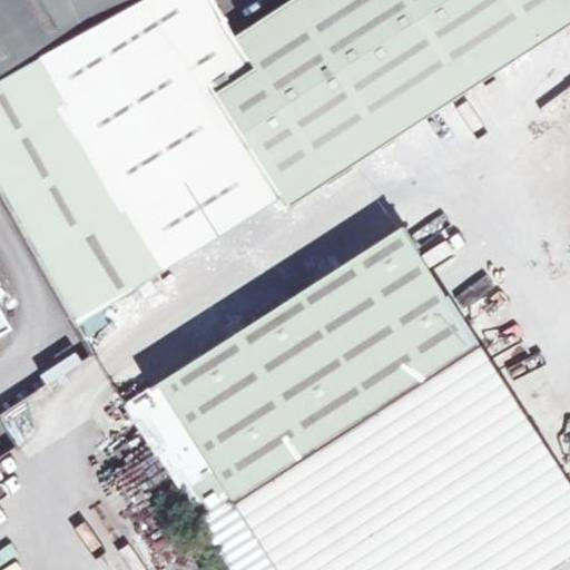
[(0,0),(0,197),(75,328),(134,295),(133,293),(155,279),(6,19),(38,0),(0,0)]
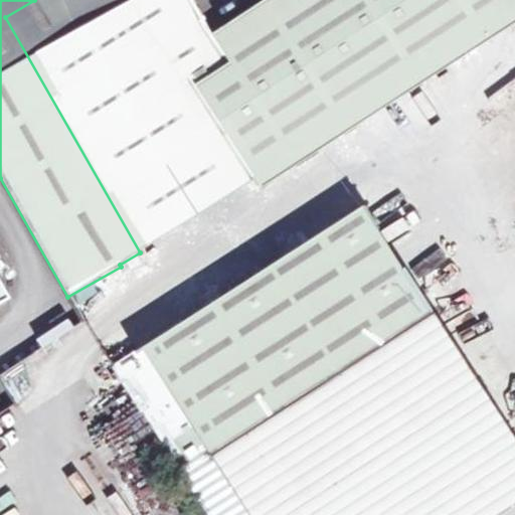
[(220,29),(204,0),(34,0),(5,17),(140,252),(252,180),(195,84),(229,62),(212,34),(220,29)]
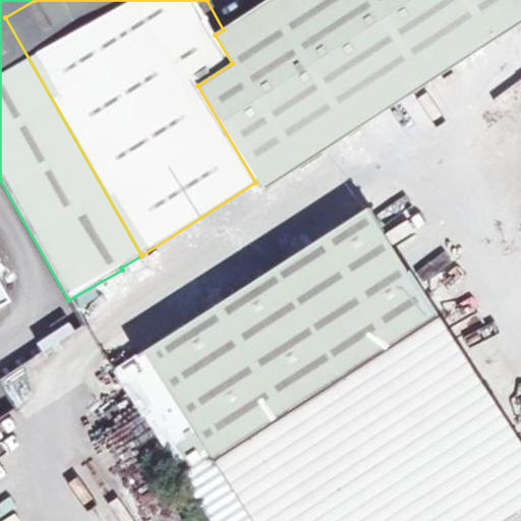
[(520,0),(268,0),(223,30),(215,35),(232,63),(197,85),(255,182),(262,192),(520,22),(520,0)]
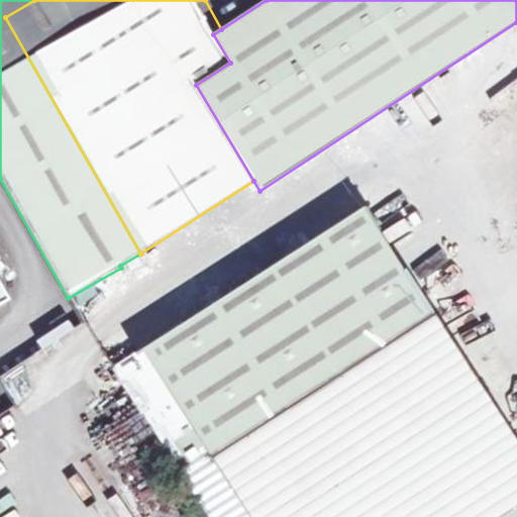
[(144,349),(203,439),(332,358),(342,376),(436,316),(366,208),(144,349)]
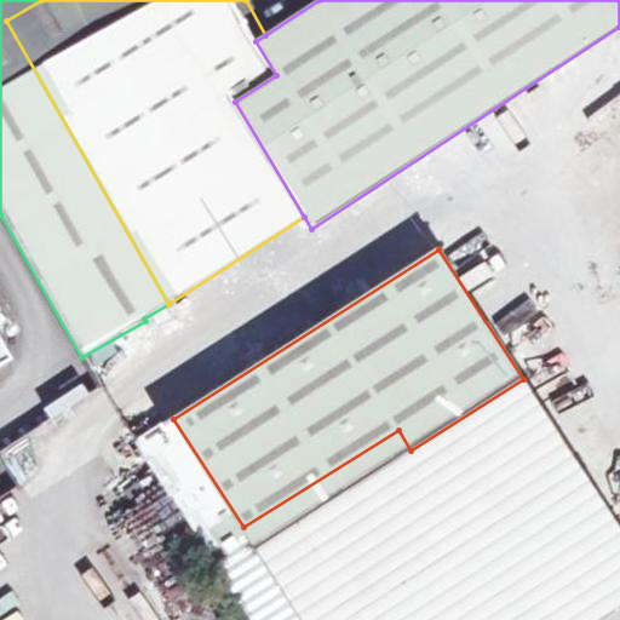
[(0,365),(11,360),(0,339),(0,365)]
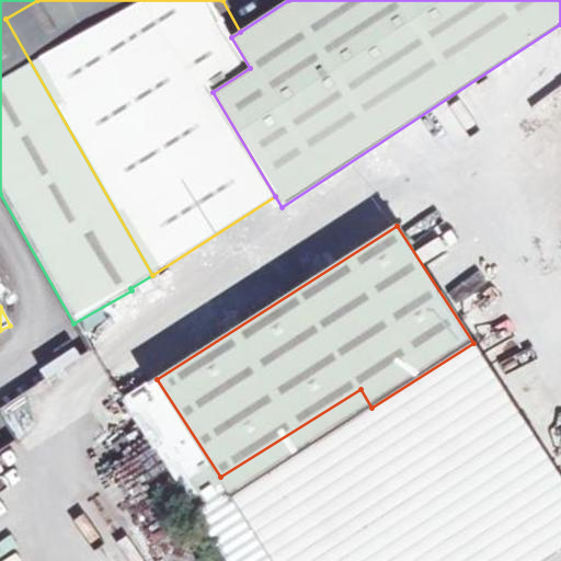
[(89,335),(109,324),(102,313),(82,324),(89,335)]
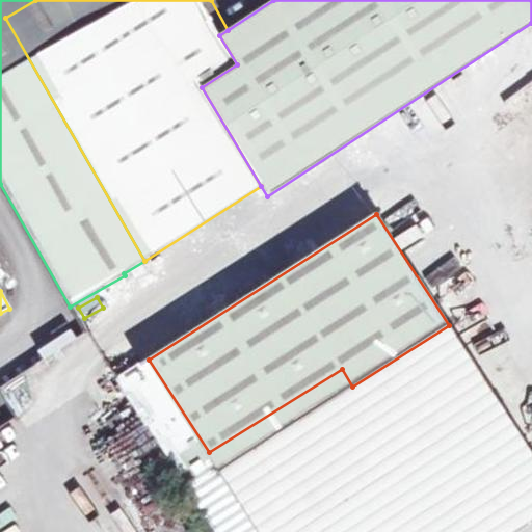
[(209,452),(180,471),(218,531),(512,531),(531,520),(531,456),(449,325),(352,387),(342,369),(209,452)]
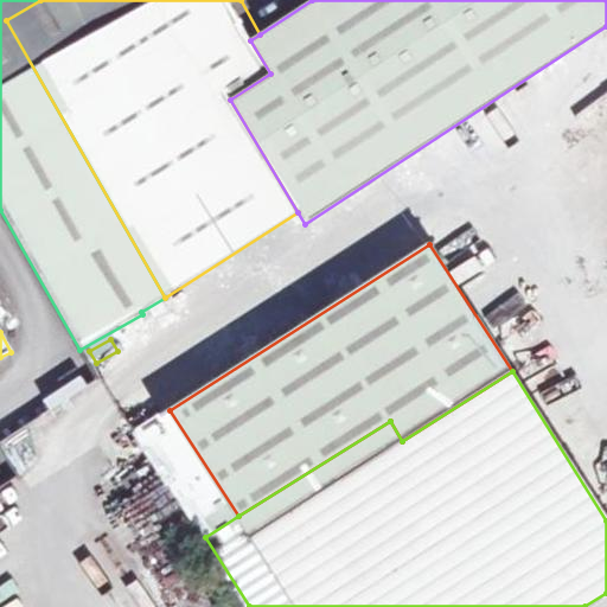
[(138,432),(132,436),(147,461),(153,457),(138,432)]
